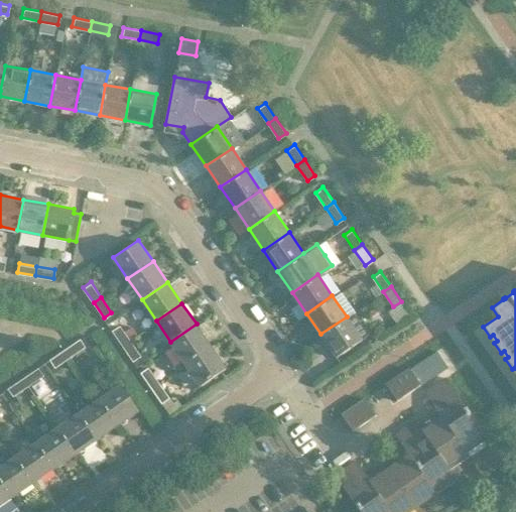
[(347,316),(320,334),(336,356),(361,338),(368,333),(353,311),(352,312),(347,316)]
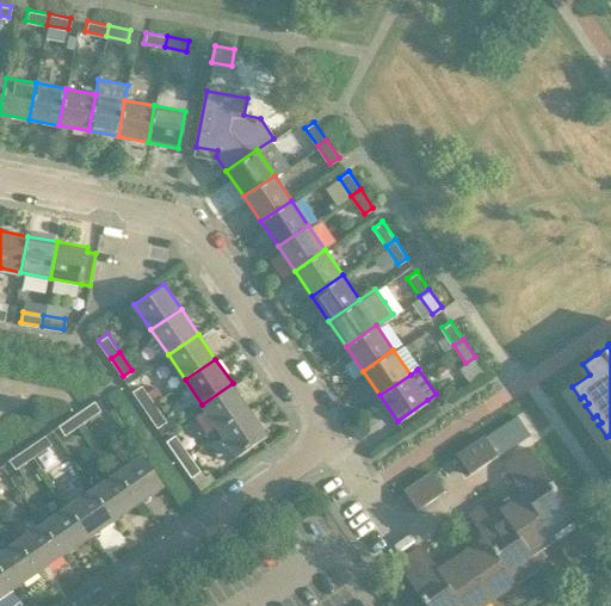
[(144,408),(154,401),(141,383),(133,389),(144,408)]
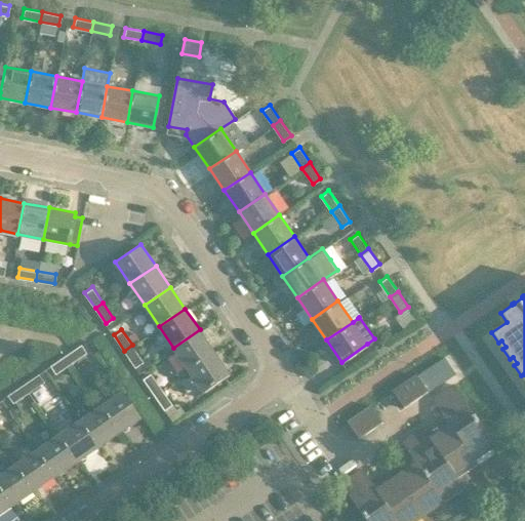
[(173,348),(188,369),(214,351),(200,329),(173,348)]
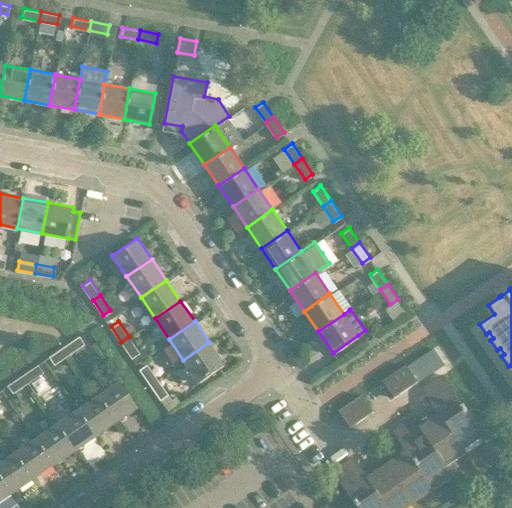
[(79,334),(64,345),(69,352),(84,342),(79,334)]
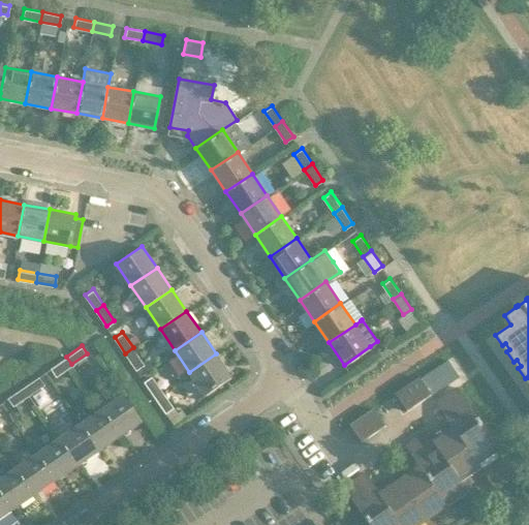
[(144,363),(133,347),(125,353),(135,369),(144,363)]
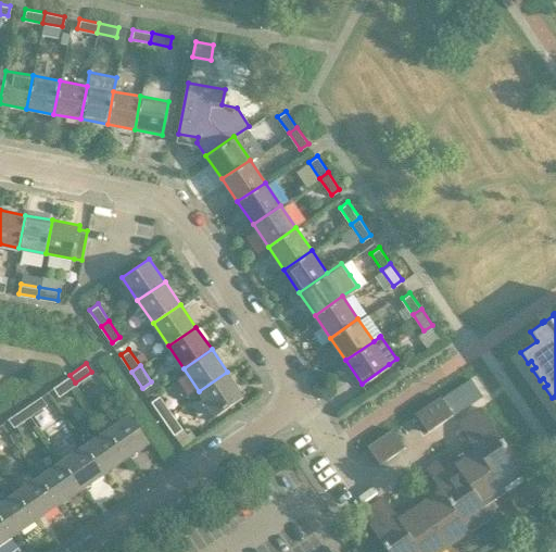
[(242,396),(227,372),(199,391),(215,414),(242,396)]
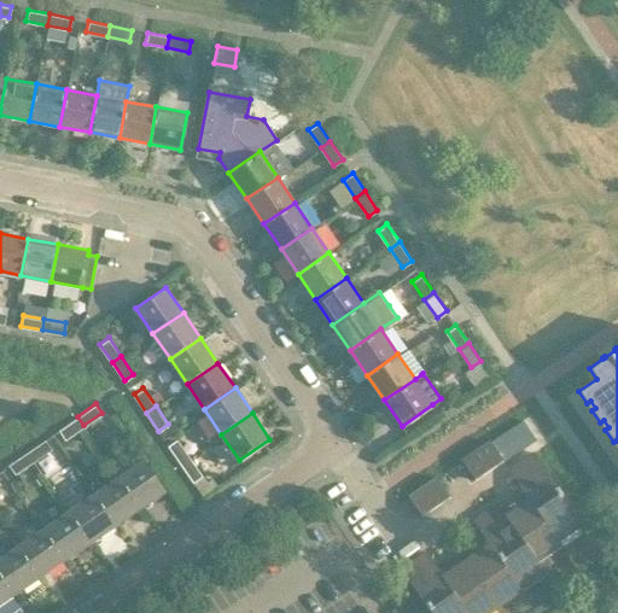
[(65,438),(83,425),(77,416),(59,428),(65,438)]
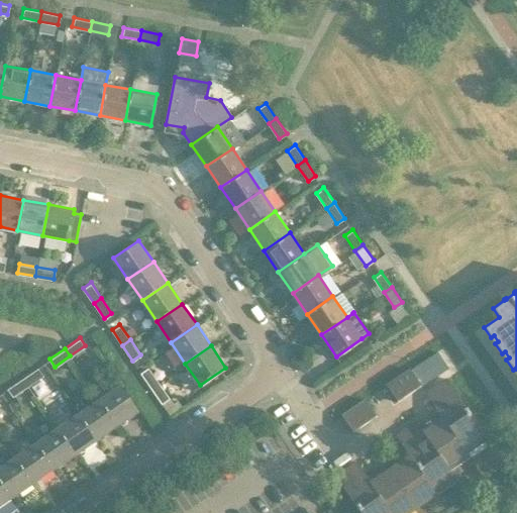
[(437,349),(410,368),(421,384),(448,366),(437,349)]
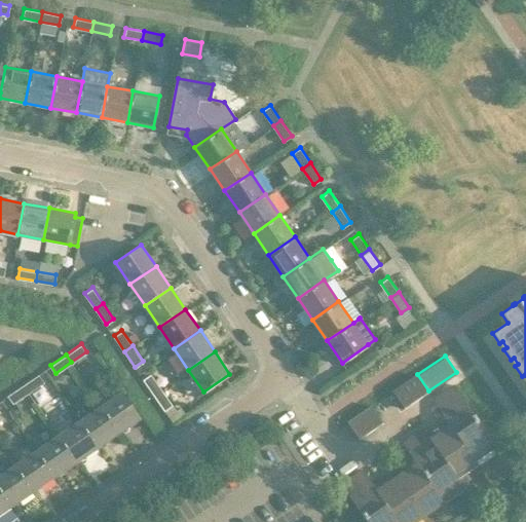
[(23,383),(28,392),(44,381),(38,373),(23,383)]
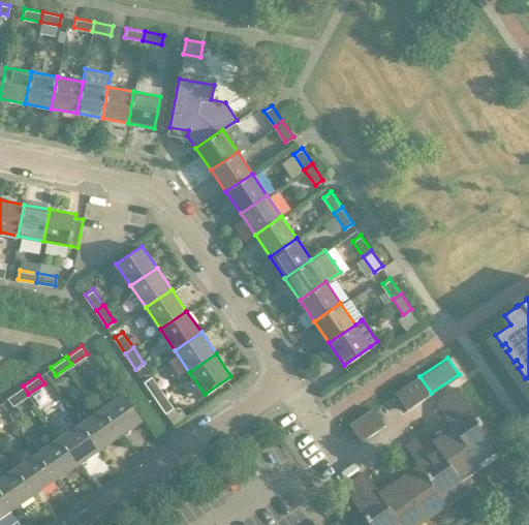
[(155,396),(162,391),(152,375),(144,380),(155,396)]
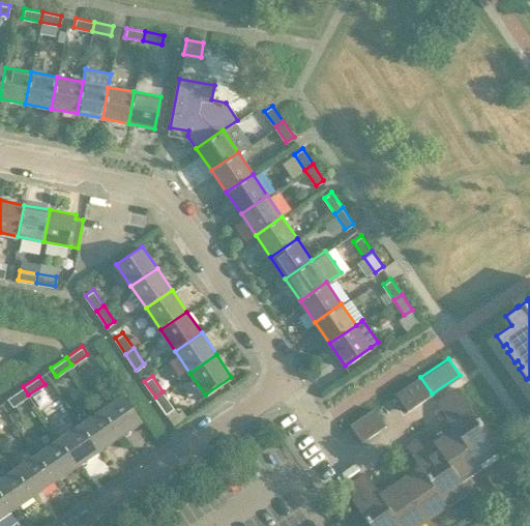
[(407,410),(432,393),(420,377),(419,376),(395,392),(407,410)]
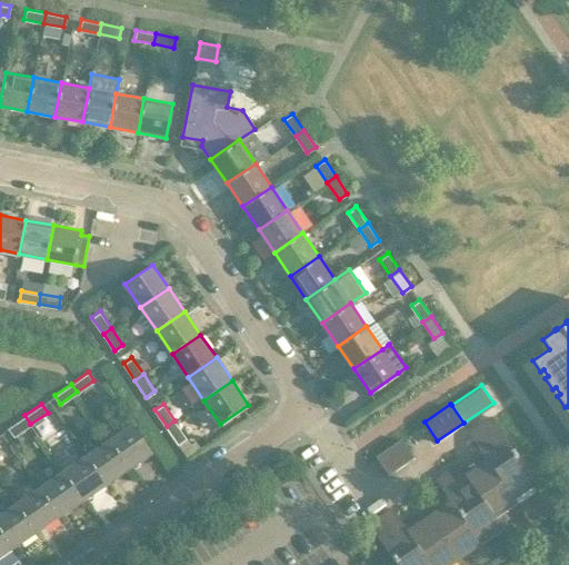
[(371,521),(369,522),(398,564),(448,564),(481,543),(481,542),(478,536),(499,522),(492,511),(498,506),(507,501),(512,496),(517,503),(531,525),(533,523),(555,508),(536,481),(491,414),(468,429),(487,457),(466,472),(458,461),(436,476),(450,498),(410,526),(407,528),(392,506),(371,521)]
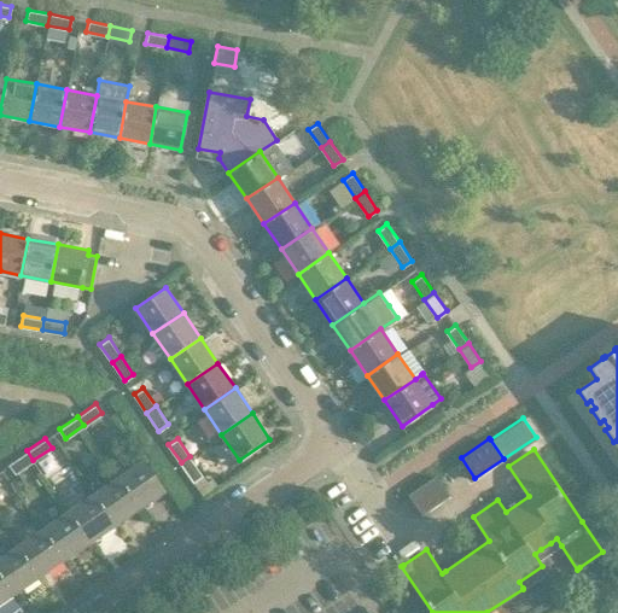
[(15,472),(33,460),(27,450),(9,463),(15,472)]
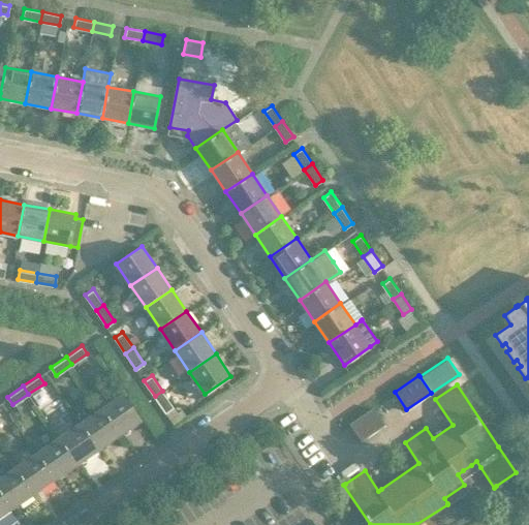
[(174,406),(162,391),(155,396),(165,411),(174,406)]
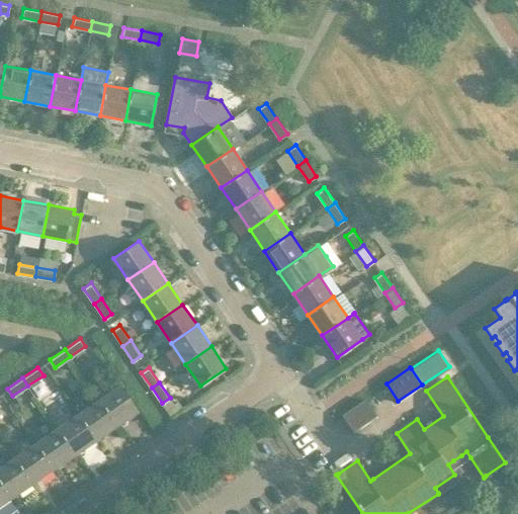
[(120,384),(99,400),(116,426),(139,411),(120,384)]
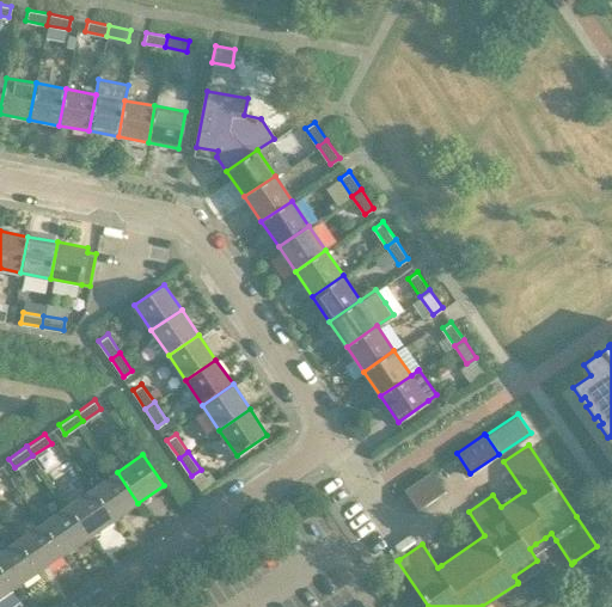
[(446,490),(433,471),(433,470),(404,489),(418,509),(446,490)]
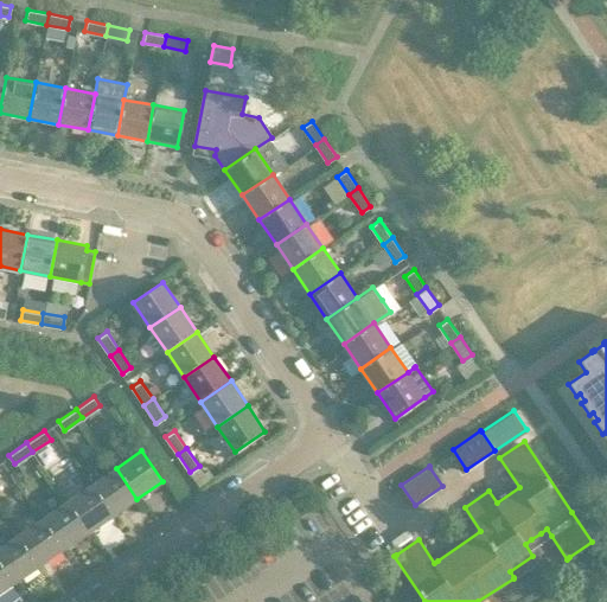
[(112,516),(136,499),(116,468),(91,485),(112,516)]
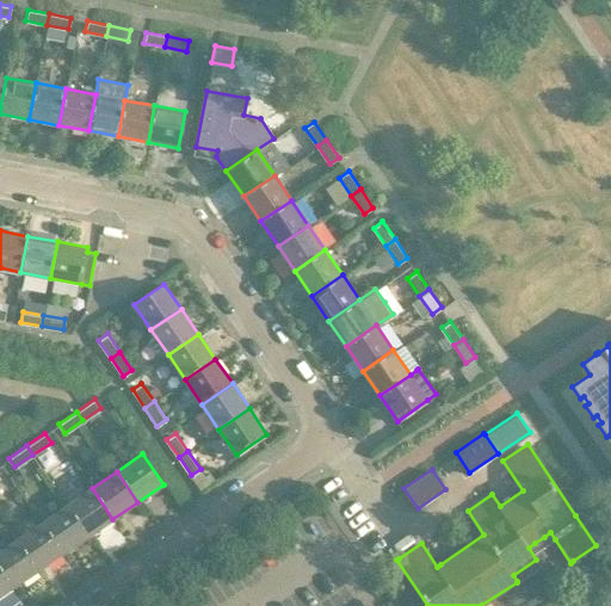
[(87,536),(112,519),(92,488),(67,505),(87,536)]
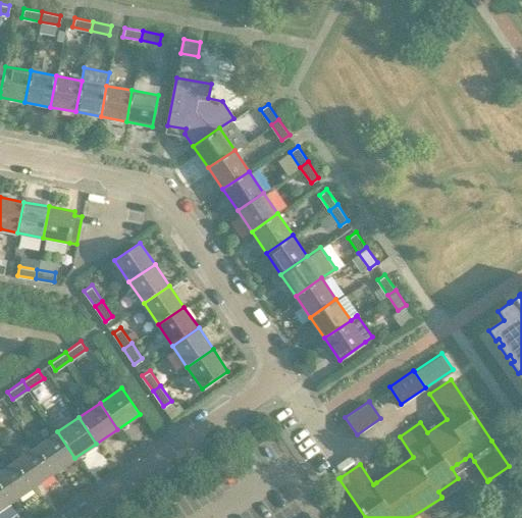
[(53,473),(74,458),(57,431),(36,447),(53,473)]
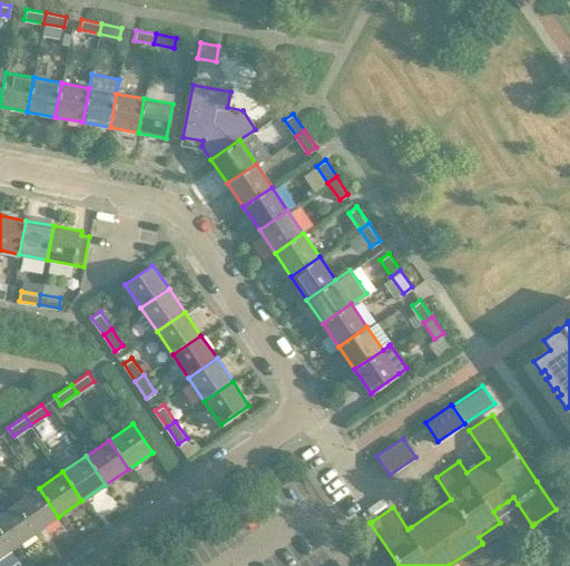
[(36,533),(58,517),(39,488),(16,504),(36,533)]
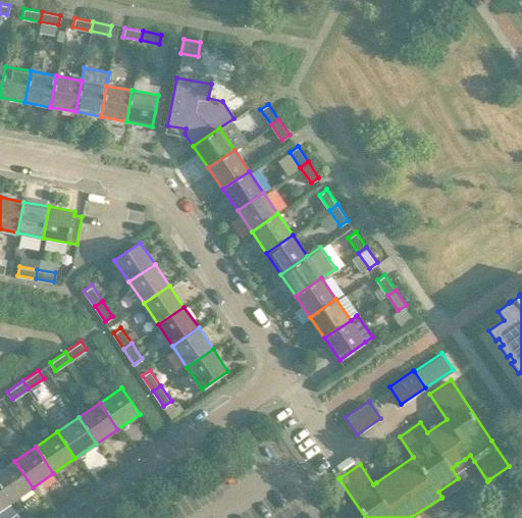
[(0,485),(11,502),(33,487),(14,461),(0,470),(0,485)]
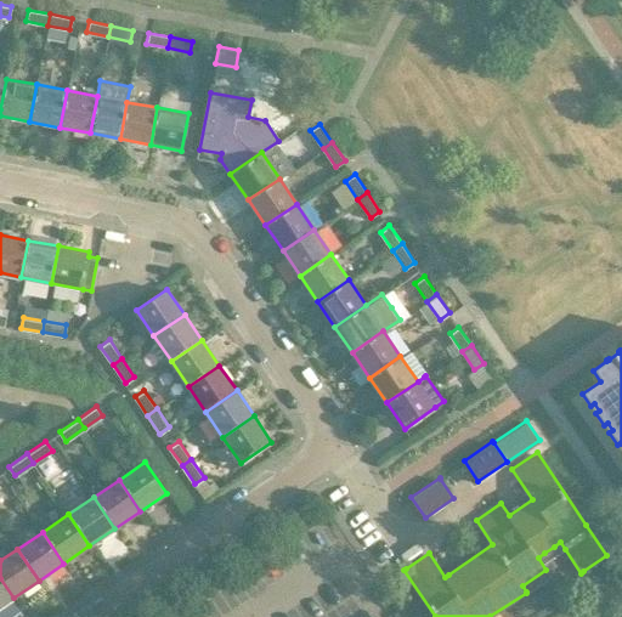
[(0,606),(13,598),(0,578),(0,606)]
